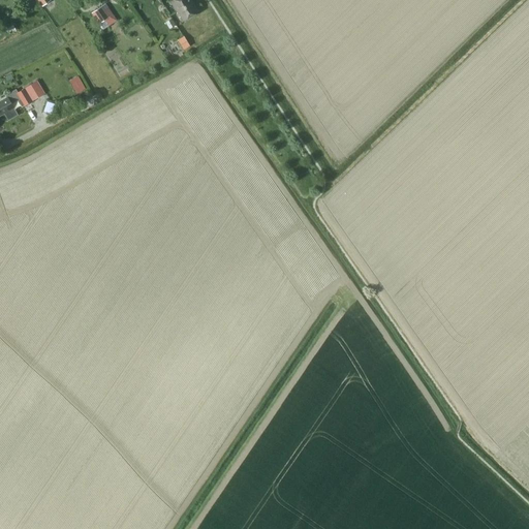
[(177,11),(191,2),(190,0),(173,0),(170,2),(177,11)]
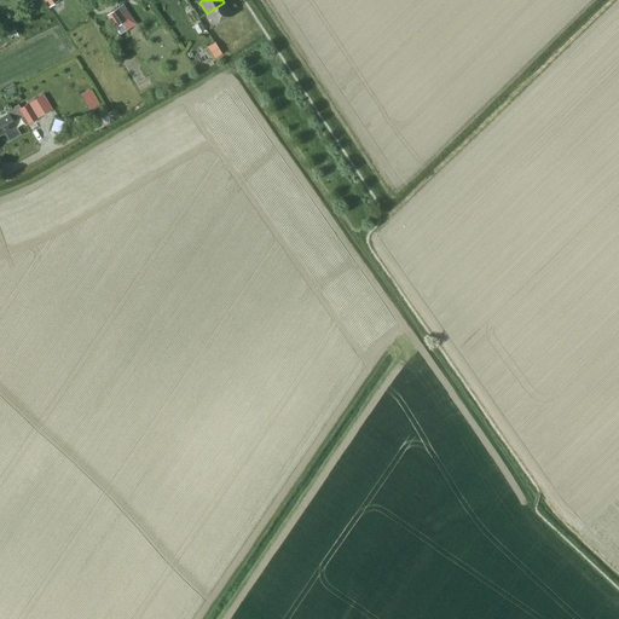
[(224,3),(207,13),(214,24),(231,13),(224,3)]
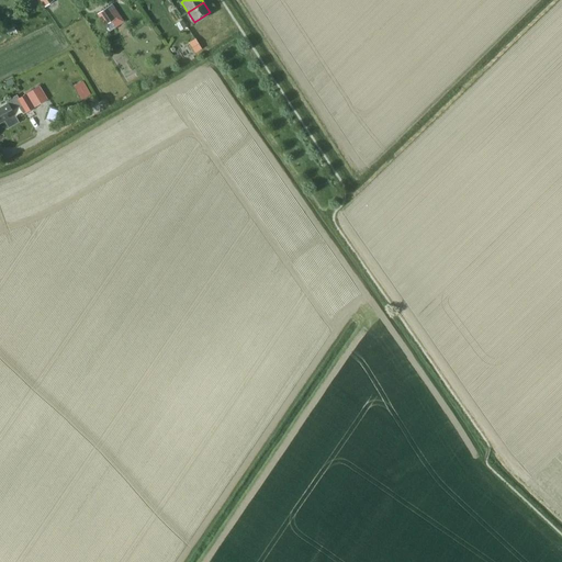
[(112,12),(109,6),(97,14),(108,29),(110,26),(114,32),(116,30),(114,26),(123,21),(115,10),(112,12)]
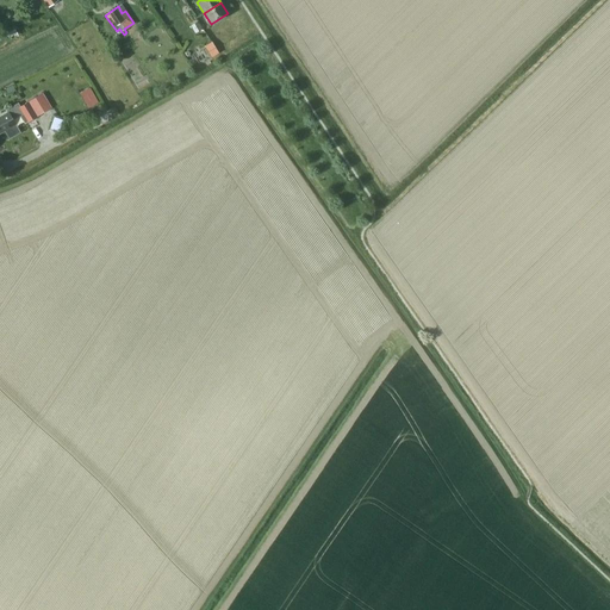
[(0,41),(17,32),(14,26),(0,33),(0,41)]
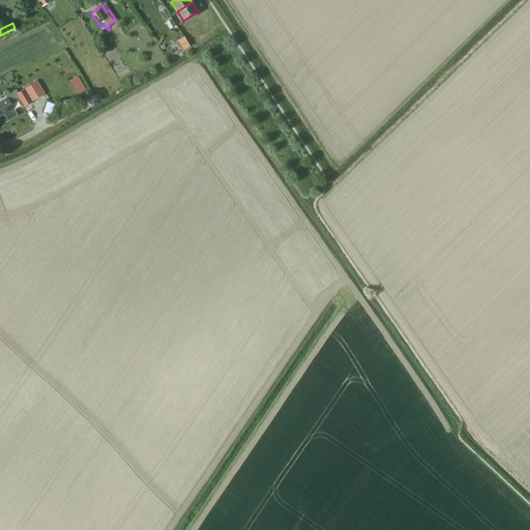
[(184,49),(190,46),(185,36),(179,39),(184,49)]
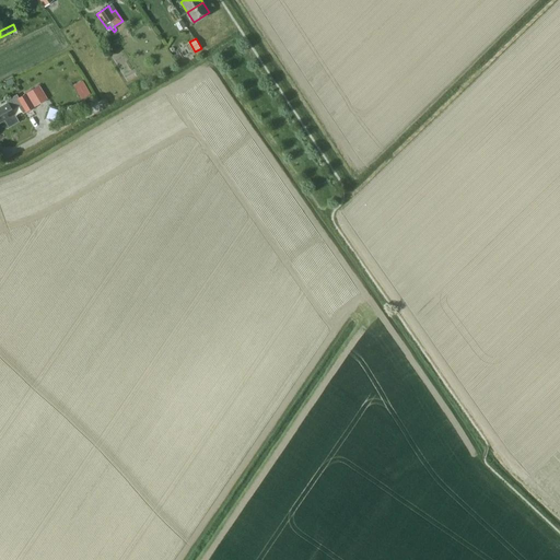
[(39,85),(32,90),(41,103),(47,98),(39,85)]
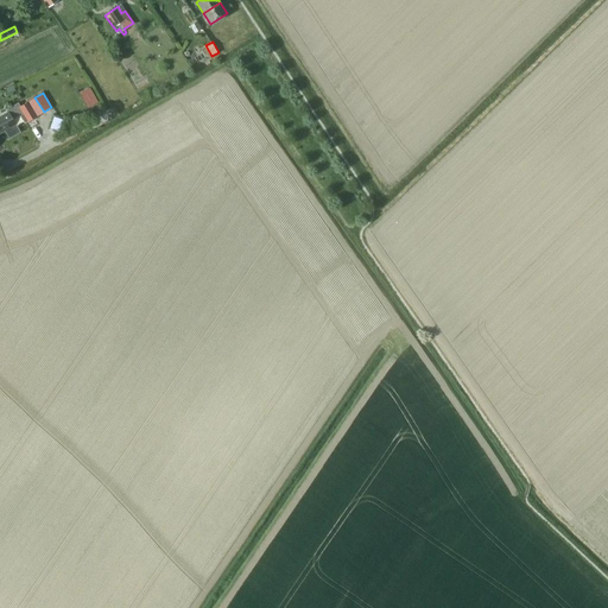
[(97,102),(94,95),(87,100),(90,106),(97,102)]
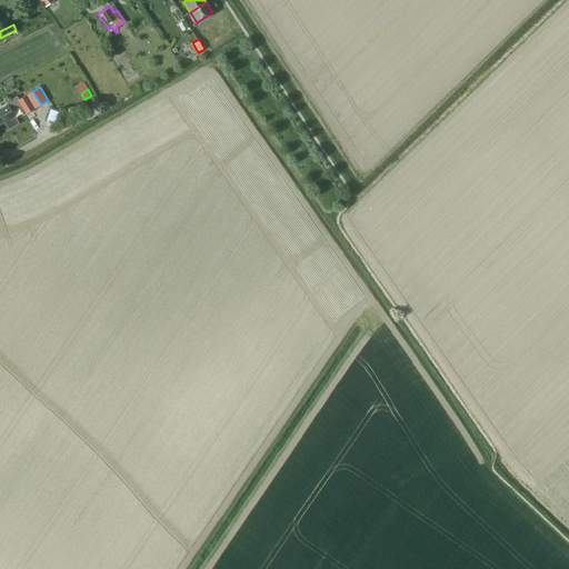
[(39,105),(31,91),(19,99),(17,96),(7,102),(8,103),(0,108),(0,123),(5,121),(9,128),(19,122),(15,116),(15,115),(11,109),(21,103),(27,112),(35,108),(33,107),(39,105)]
